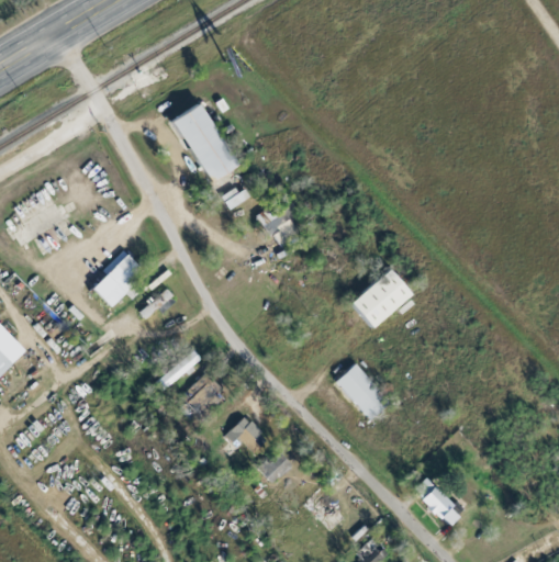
[(212,184),(174,125),(202,107),(241,165),(212,184)]
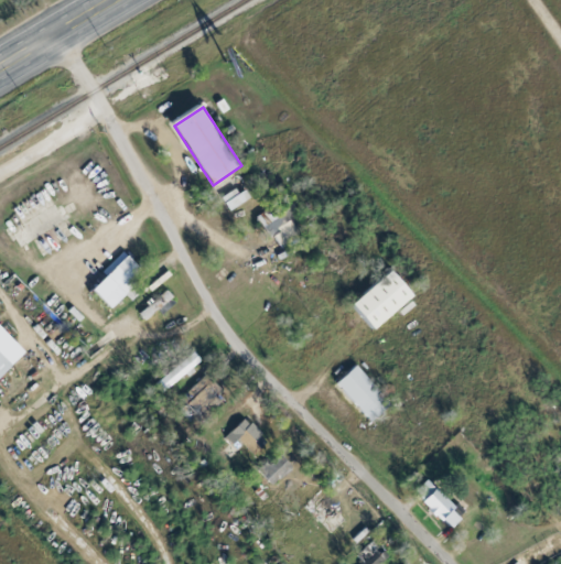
[(245,186),(224,199),(232,210),(252,197),(245,186)]
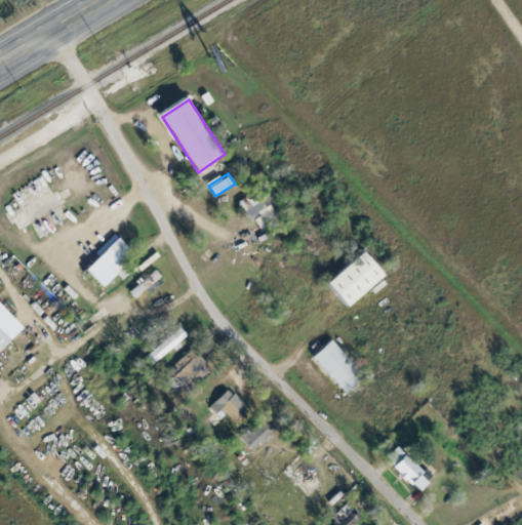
[(261,211),(268,225),(279,218),(272,205),(261,211)]
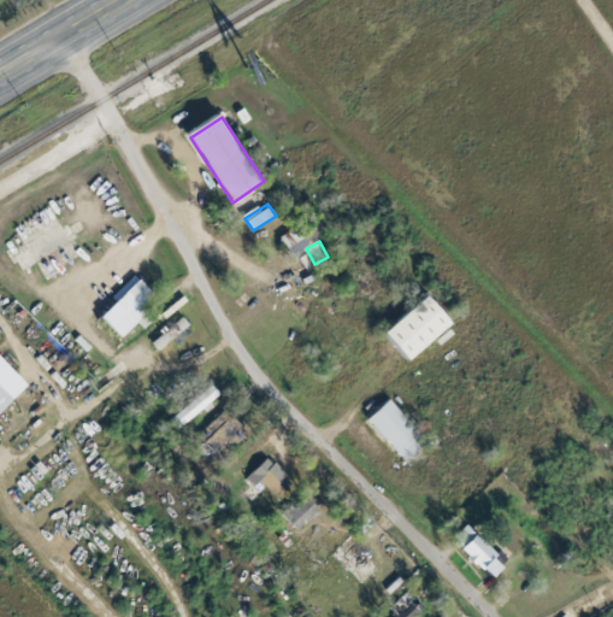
[(416,359),(388,328),(428,293),(455,324),(416,359)]
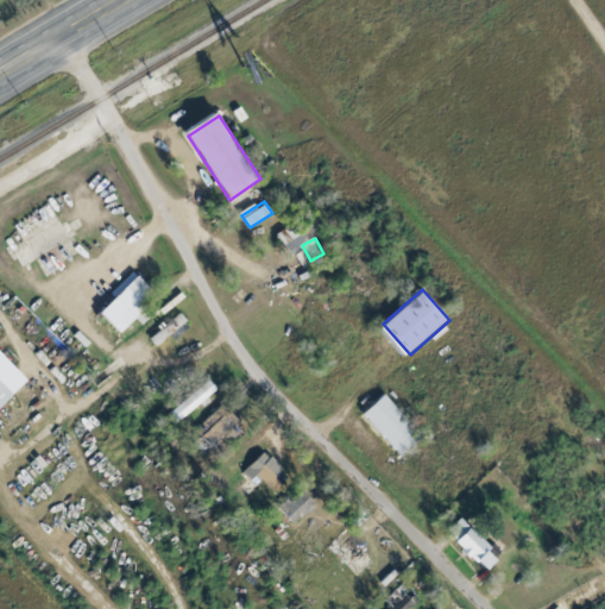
[(193,327),(182,314),(153,338),(158,345),(171,334),(176,340),(193,327)]
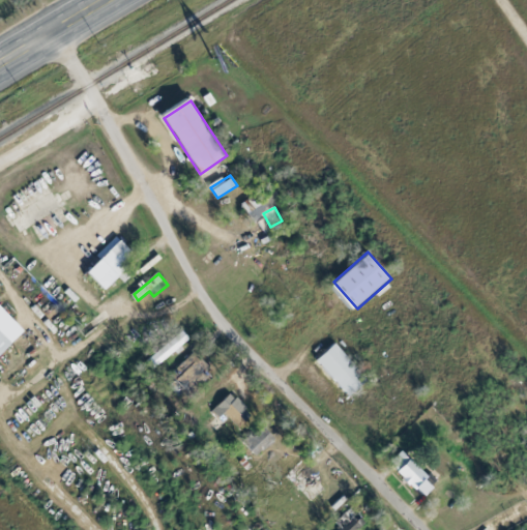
[(0,354),(24,331),(0,305),(0,354)]
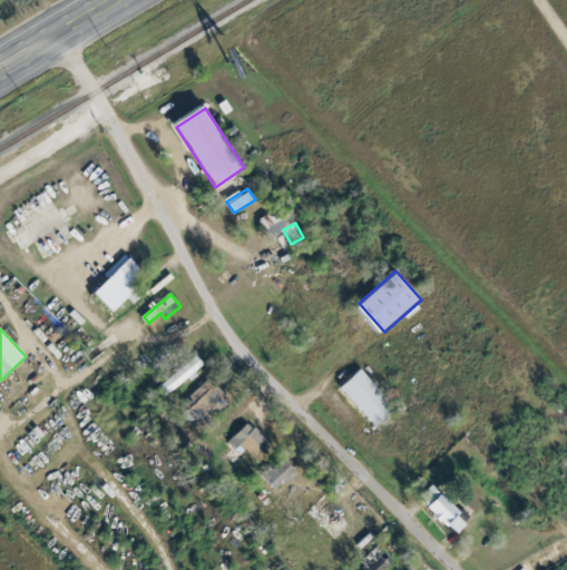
[(162,385),(170,394),(189,377),(191,379),(206,365),(196,354),(162,385)]
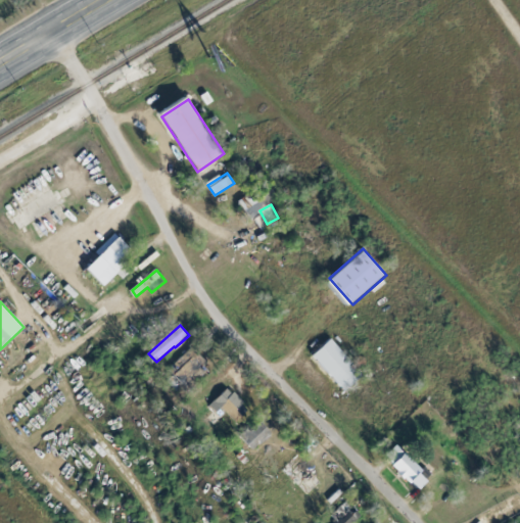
[(364,374),(330,339),(313,355),(346,390),(364,374)]
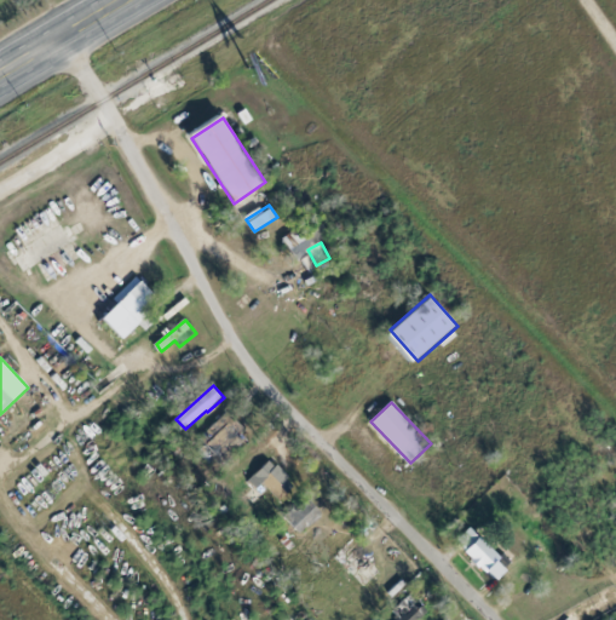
[(264,483),(280,500),(297,486),(271,459),(249,481),(257,488),(264,483)]
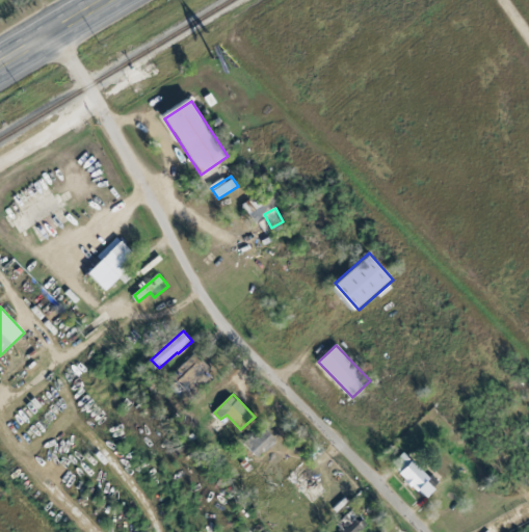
[(259,458),(278,441),(267,429),(247,447),(259,458)]
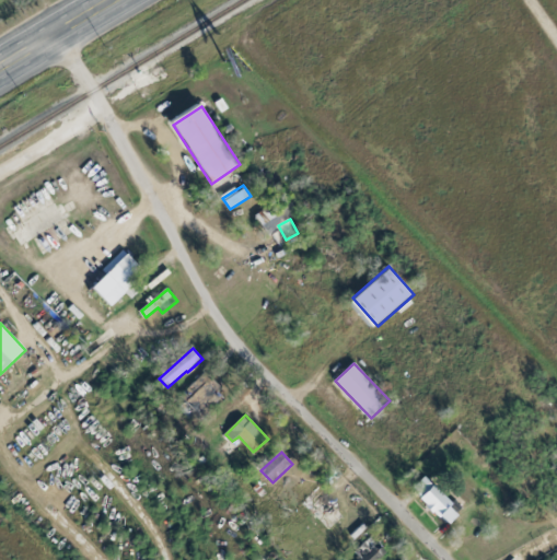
[(454,503),(426,476),(413,490),(449,524),(456,515),(450,508),(454,503)]
